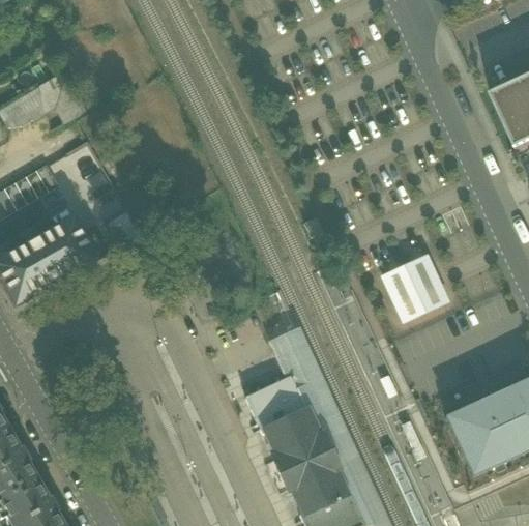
[(8,125),(22,125),(23,118),(36,118),(36,110),(54,111),(62,123),(85,110),(67,69),(65,70),(9,104),(8,125)]
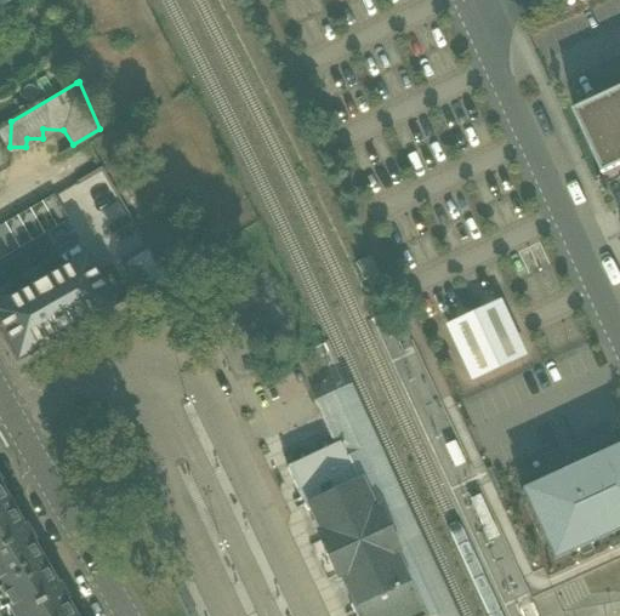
[(619,89),(576,109),(606,174),(619,167),(619,89)]
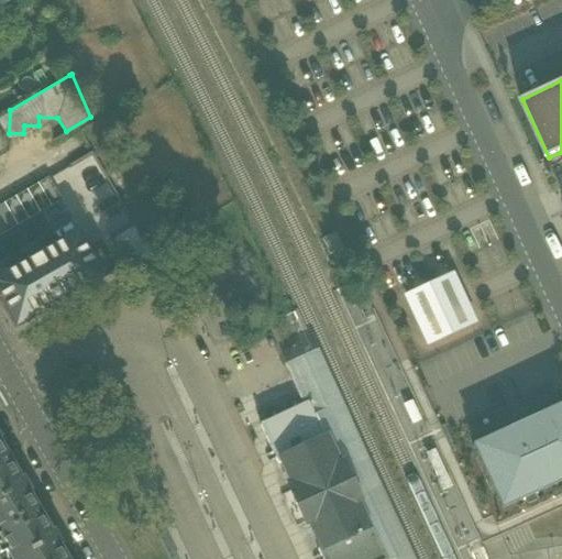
[(50,174),(39,181),(52,203),(63,197),(50,174)]
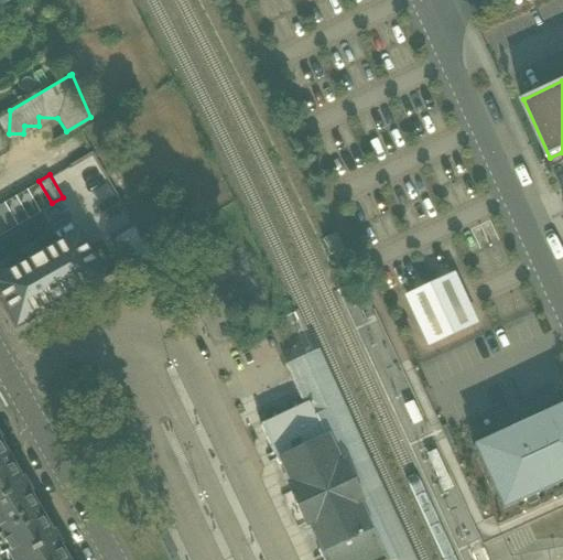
[(39,181),(28,187),(41,210),(52,203),(39,181)]
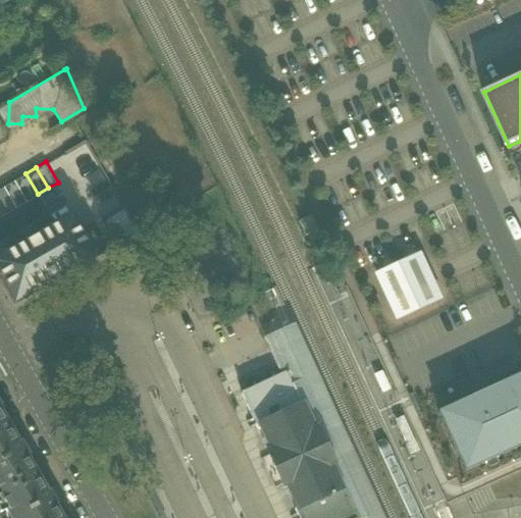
[(25,173),(15,179),(27,200),(38,194),(25,173)]
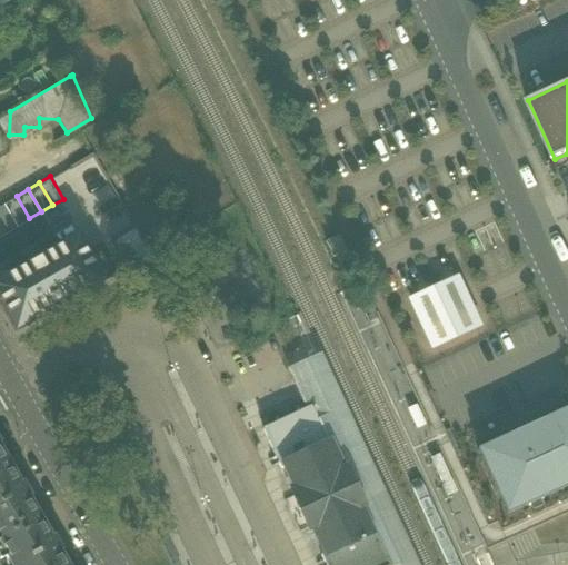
[(17,196),(5,202),(18,225),(29,218),(17,196)]
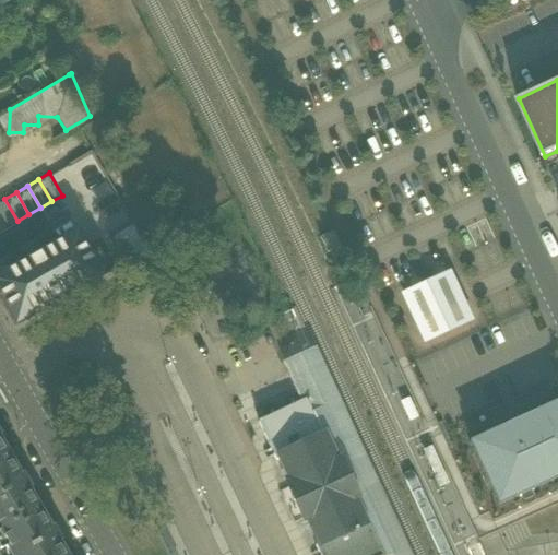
[(4,199),(0,201),(0,215),(7,227),(18,221),(4,199)]
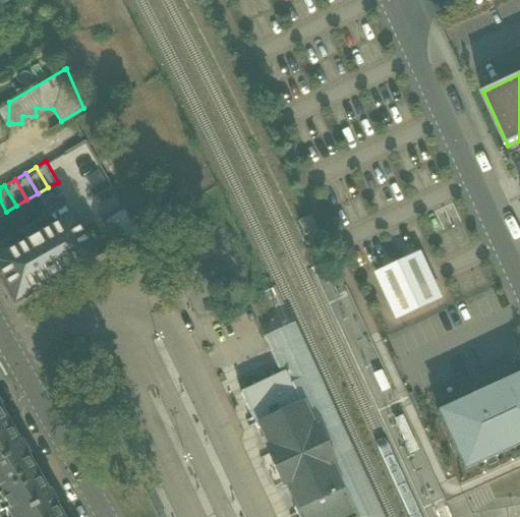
[(123,204),(101,216),(117,243),(139,230),(123,204)]
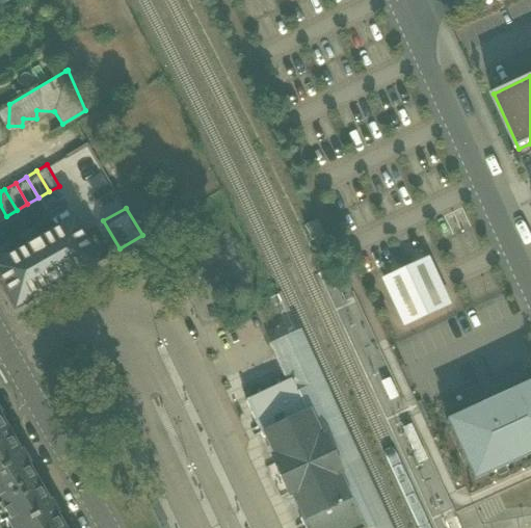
[(73,216),(0,258),(0,282),(16,309),(99,260),(73,216)]
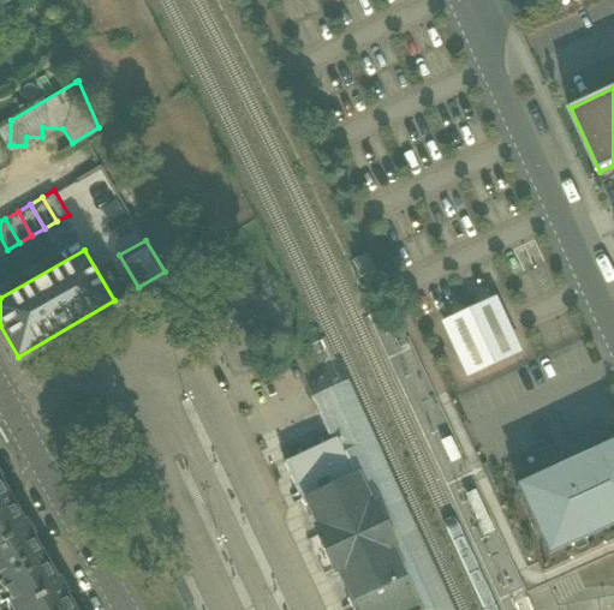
[(367,251),(353,257),(361,274),(375,268),(367,251)]
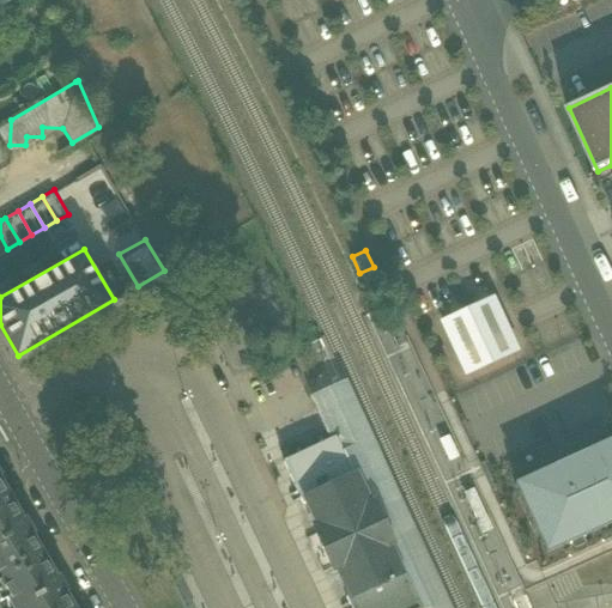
[(495,291),(440,315),(465,372),(520,347),(495,291)]
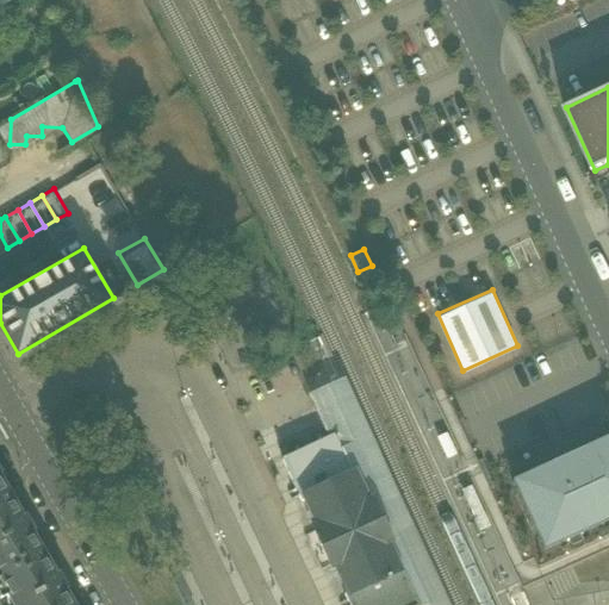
[(311,376),(335,432),(373,515),(418,604),(454,604),(342,362),(311,376)]
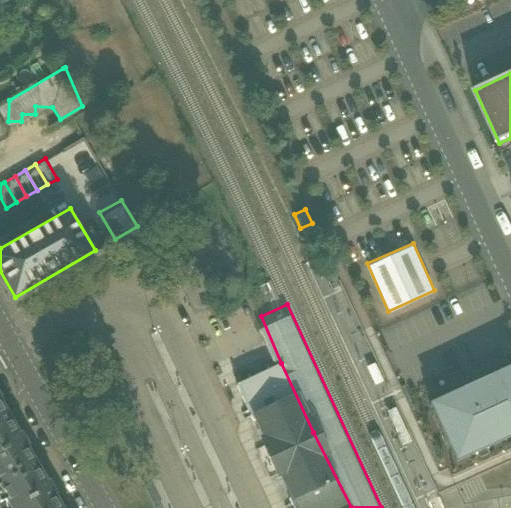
[(294,507),(351,507),(313,432),(281,363),(237,384),(253,419),(257,418),(267,441),(264,442),(269,453),(279,474),(282,472),(293,495),(290,497),(294,507)]
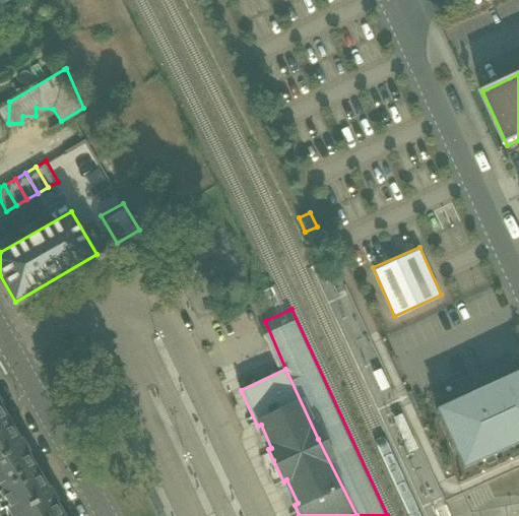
[(518,370),(436,408),(463,467),(518,441),(518,370)]
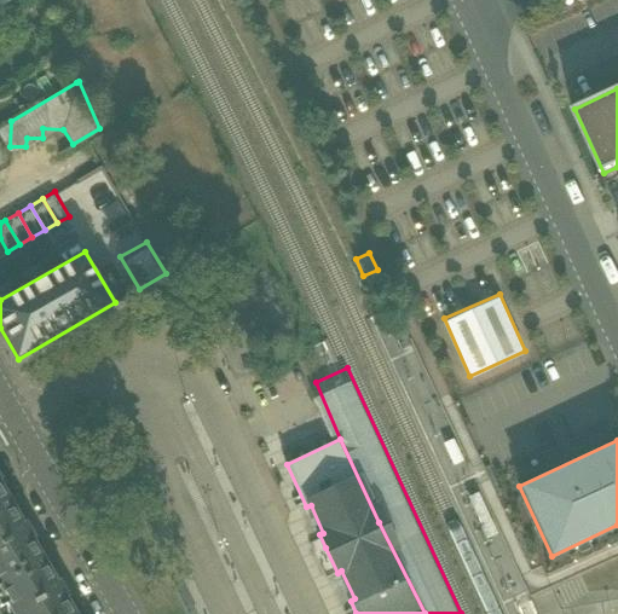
[(0,480),(1,480),(0,478),(0,546),(30,529),(26,521),(22,523),(0,484),(0,480)]
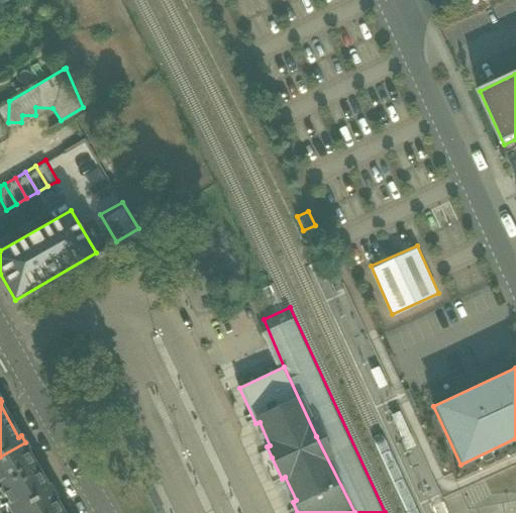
[(29,449),(25,442),(0,456),(0,490),(7,502),(12,512),(15,512),(53,492),(48,485),(46,486),(26,451),(29,449)]
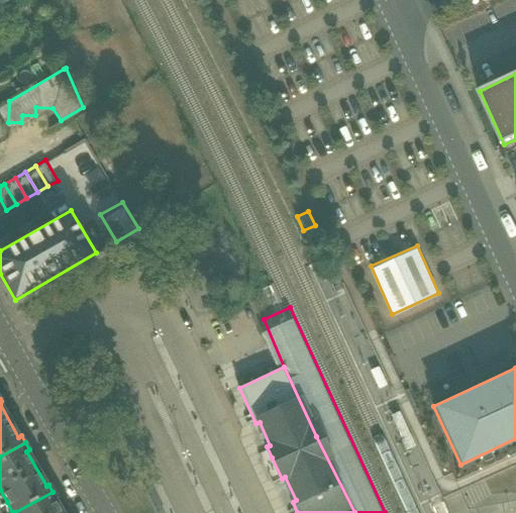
[(57,499),(53,492),(15,512),(62,512),(55,500),(57,499)]
